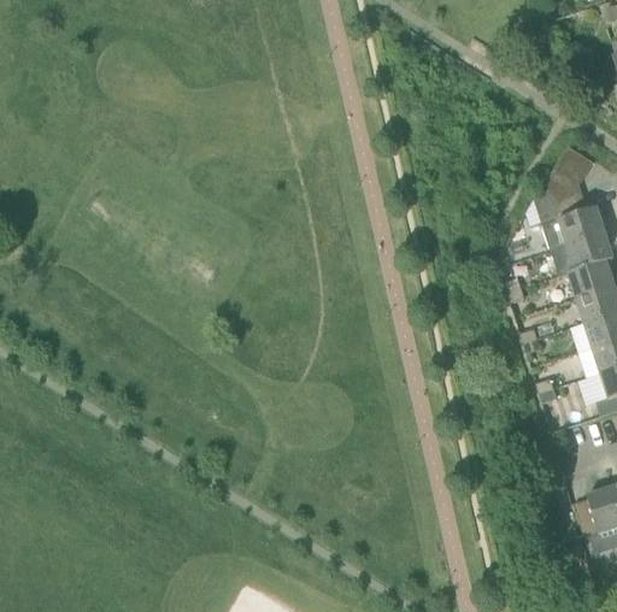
[(606,22),(616,18),(616,4),(611,6),(610,1),(600,4),(606,22)]
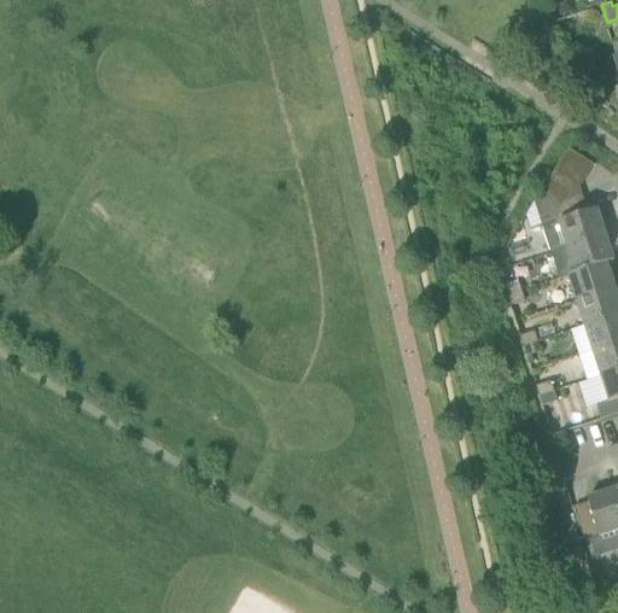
[(587,175),(595,163),(569,146),(561,158),(587,175)]
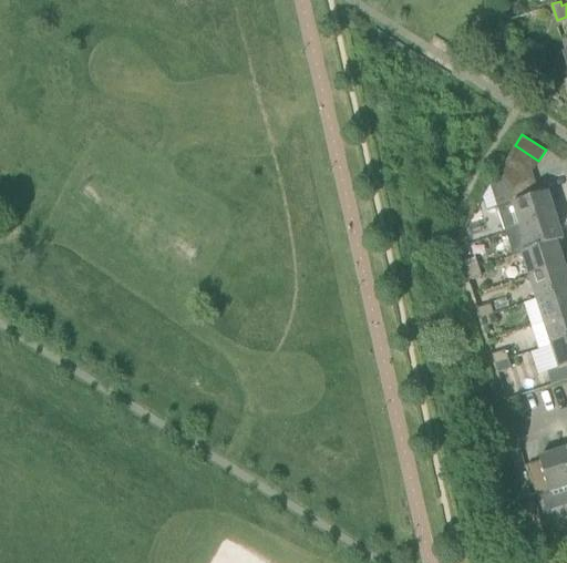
[(532,170),(535,165),(538,161),(515,145),(502,165),(532,170)]
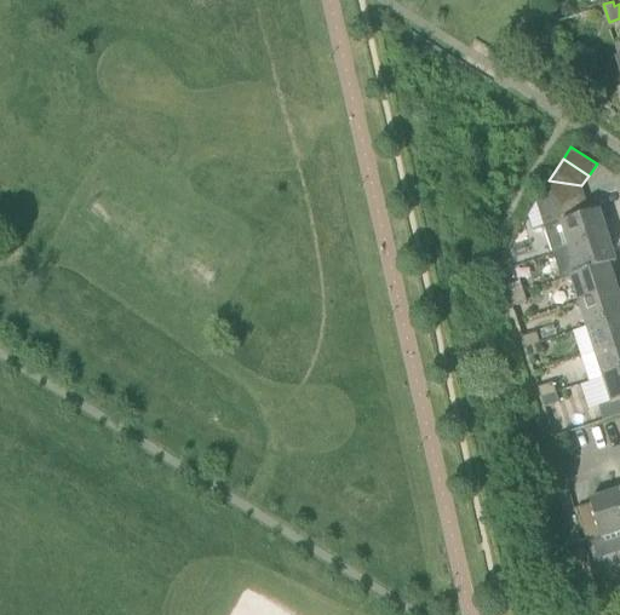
[(549,180),(537,200),(540,212),(556,207),(549,180)]
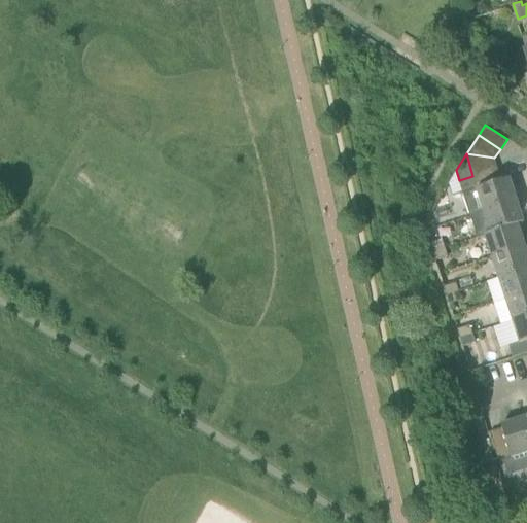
[(472,176),(498,168),(494,158),(466,153),(472,176)]
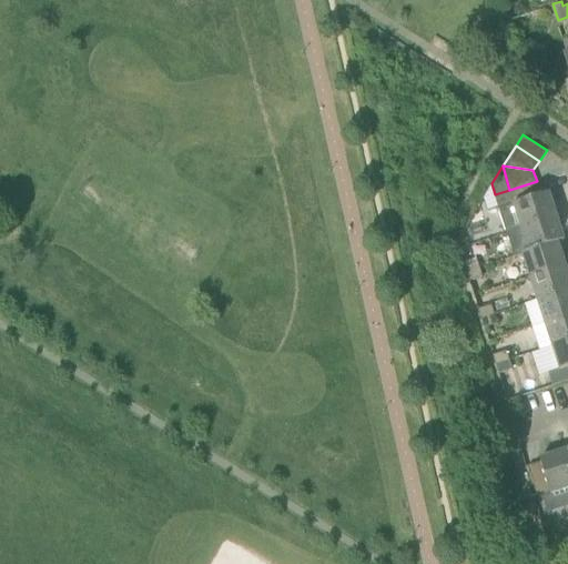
[(507,231),(521,227),(559,214),(559,213),(557,213),(549,191),(540,193),(537,181),(509,190),(495,194),(499,207),(507,231)]
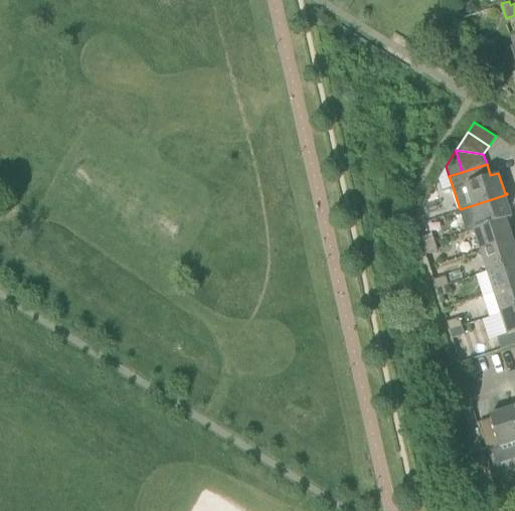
[(507,194),(473,205),(480,225),(506,217),(512,215),(505,195),(507,194)]
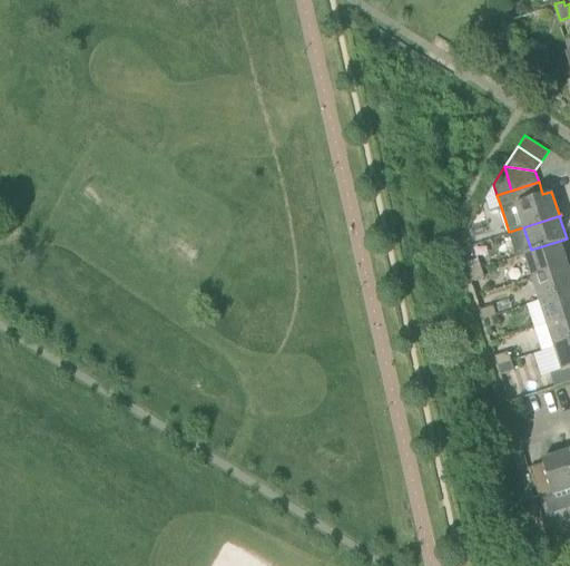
[(532,276),(568,264),(560,241),(531,250),(524,252),(532,276)]
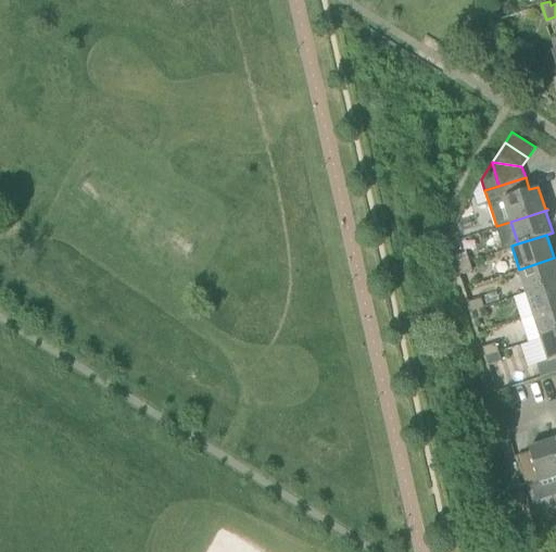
[(454,254),(456,263),(469,259),(466,250),(454,254)]
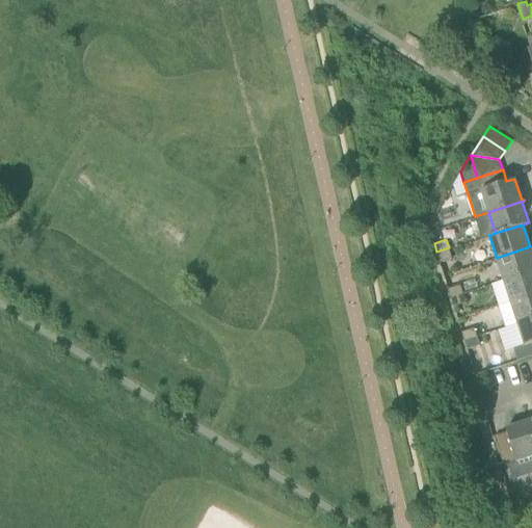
[(504,279),(531,269),(531,253),(530,246),(497,258),(504,279)]
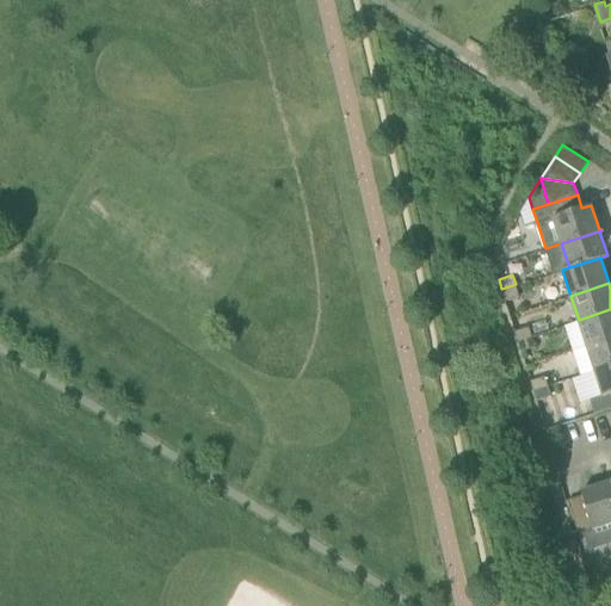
[(516,284),(501,289),(505,298),(519,294),(516,284)]
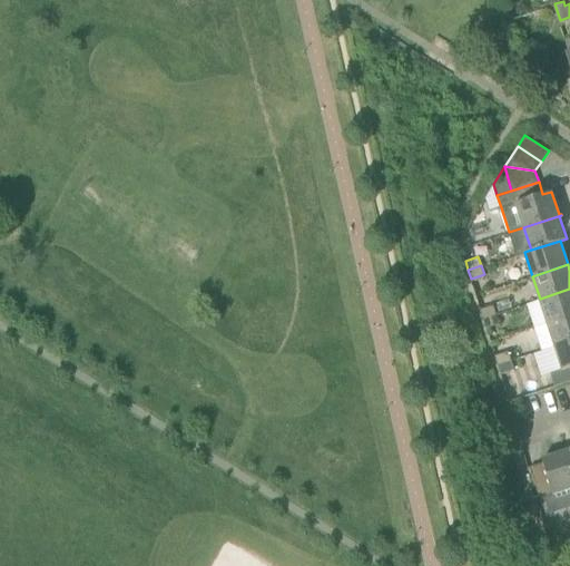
[(547,322),(569,314),(569,289),(540,299),(547,322)]
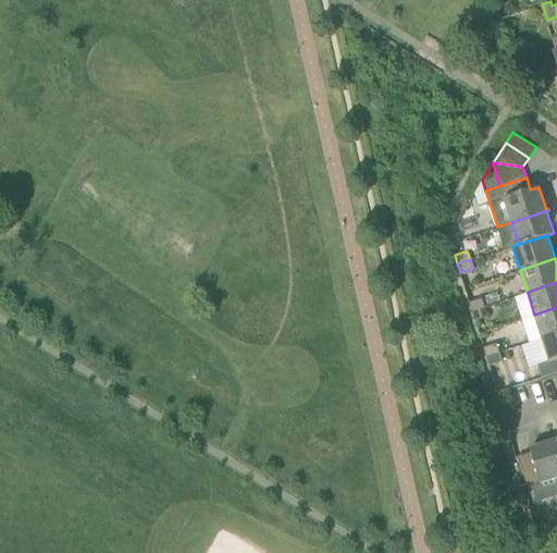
[(469,300),(472,310),(485,306),(482,296),(469,300)]
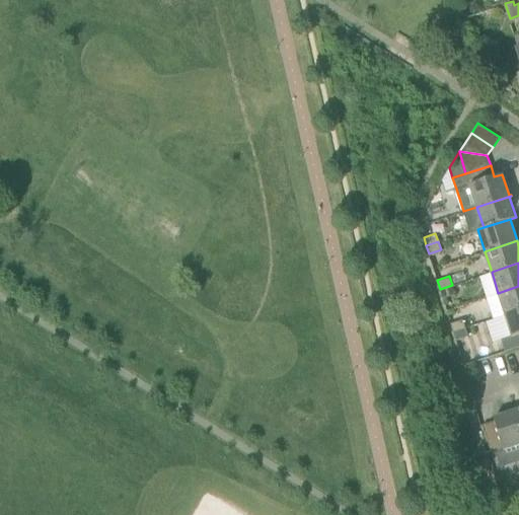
[(452,285),(440,289),(442,296),(454,293),(452,285)]
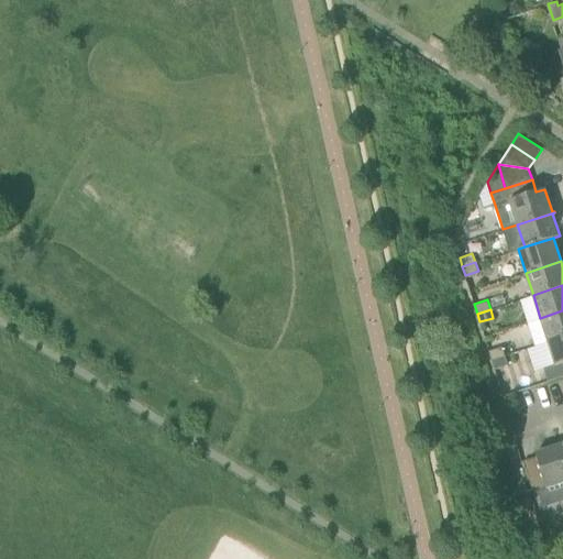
[(548,340),(562,335),(562,310),(540,318),(548,340)]
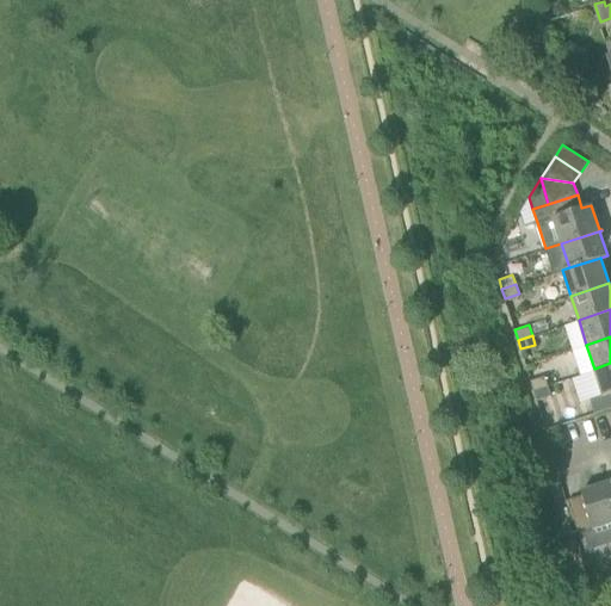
[(594,412),(610,406),(610,363),(594,369),(603,394),(590,399),(594,412)]
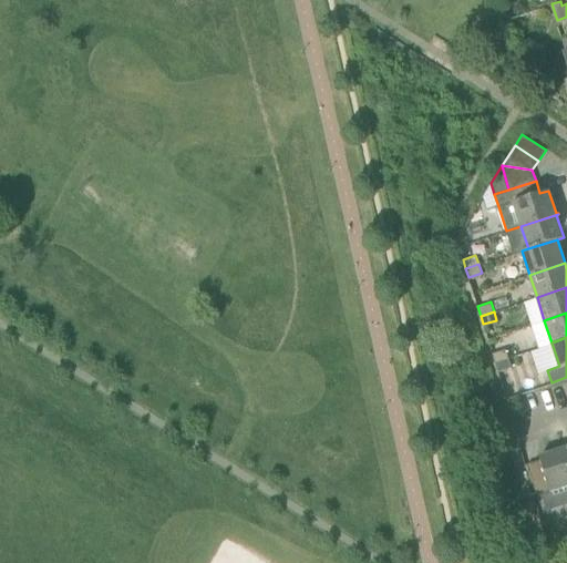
[(492,352),(495,361),(508,357),(506,348),(492,352)]
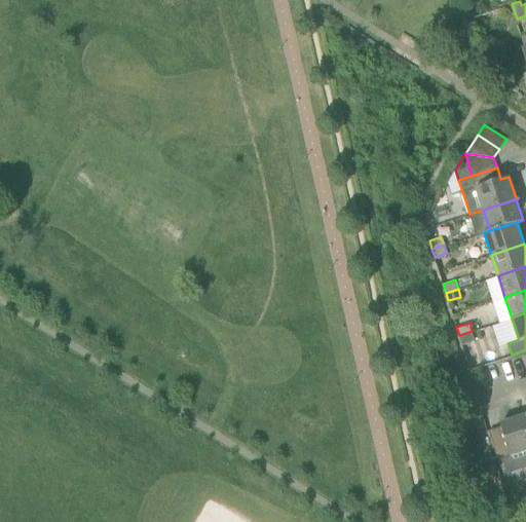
[(472,331),(459,335),(461,343),(475,339),(472,331)]
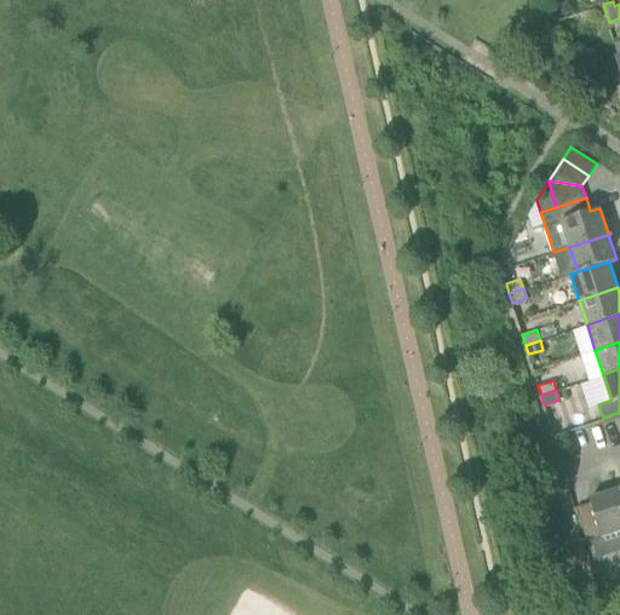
[(619,546),(619,505),(614,487),(614,490),(590,498),(590,501),(577,506),(590,547),(600,544),(601,545),(603,544),(606,552),(619,546)]
